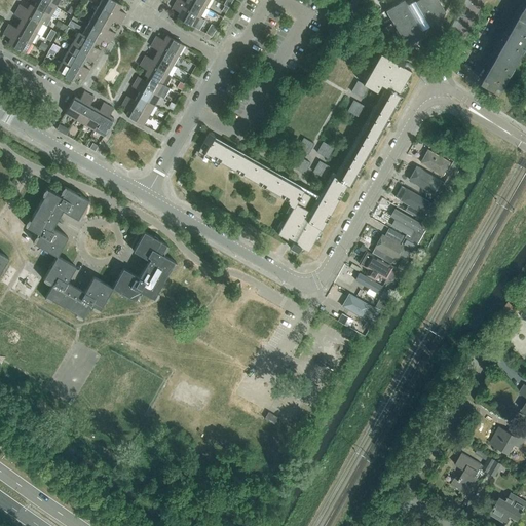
[(50,16),(57,6),(44,0),(33,0),(36,2),(34,6),(47,14),(50,16)]
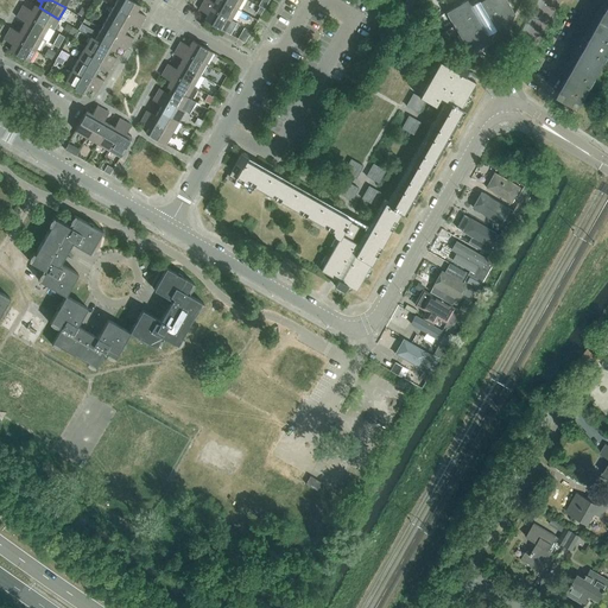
[(131,0),(116,0),(114,6),(143,23),(146,17),(137,11),(140,6),(131,0)]
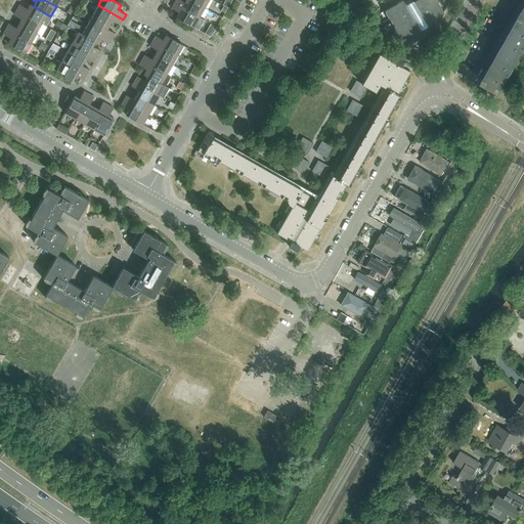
[(180,0),(175,0),(174,3),(199,17),(205,7),(190,0),(185,0),(185,2),(180,0)]
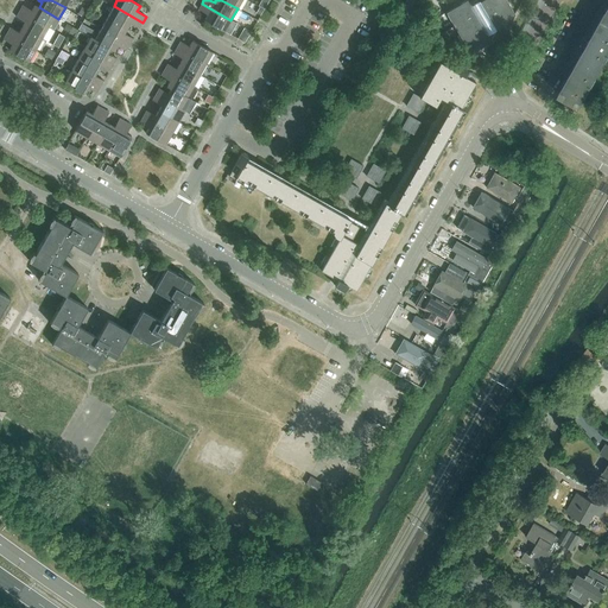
[(406,0),(399,13),(404,16),(413,0),(406,0)]
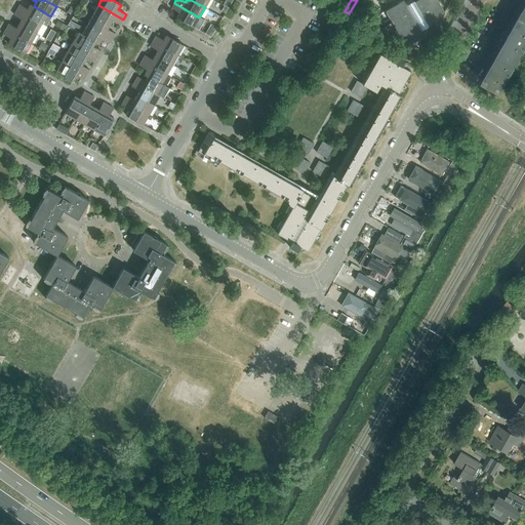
[(437,25),(444,12),(437,0),(403,0),(385,10),(406,46),(423,36),(420,30),(428,26),(433,23),(437,25)]
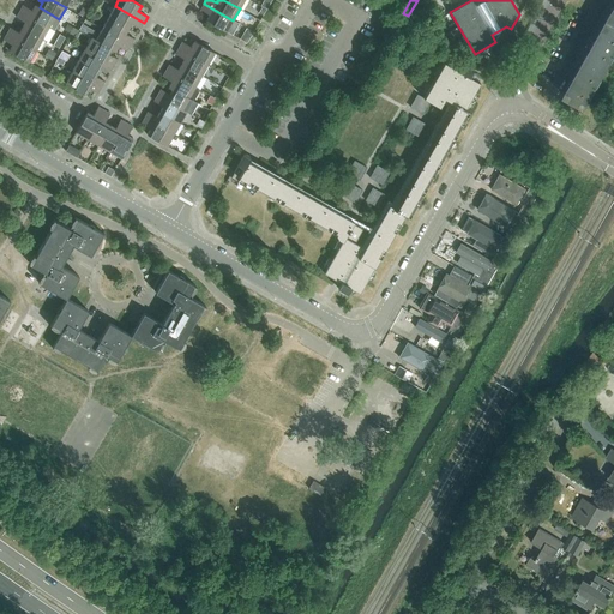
[(233,20),(204,4),(200,10),(210,14),(206,20),(227,31),(233,20)]
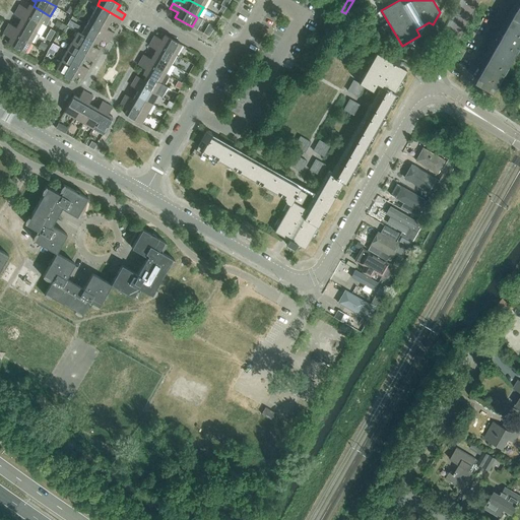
[(42,23),(47,14),(34,6),(30,4),(27,9),(19,4),(16,9),(42,23)]
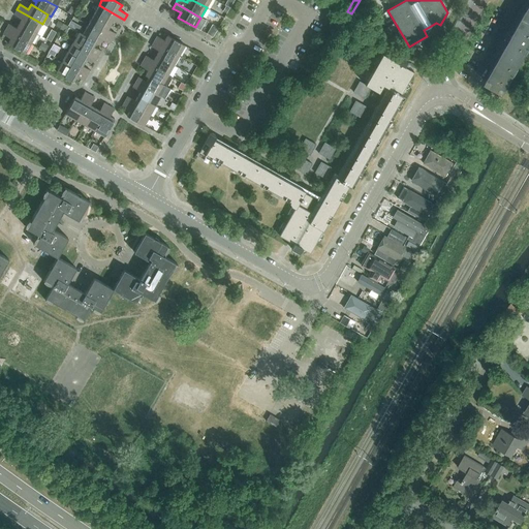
[(99,5),(94,14),(111,25),(114,20),(121,25),(124,20),(99,5)]
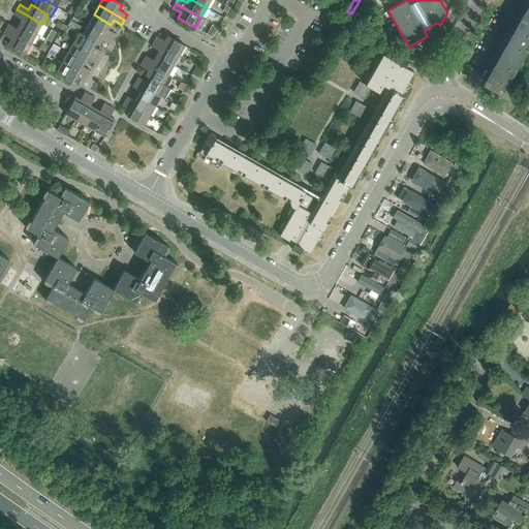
[(22,20),(20,24),(36,33),(42,24),(17,9),(14,14),(22,20)]
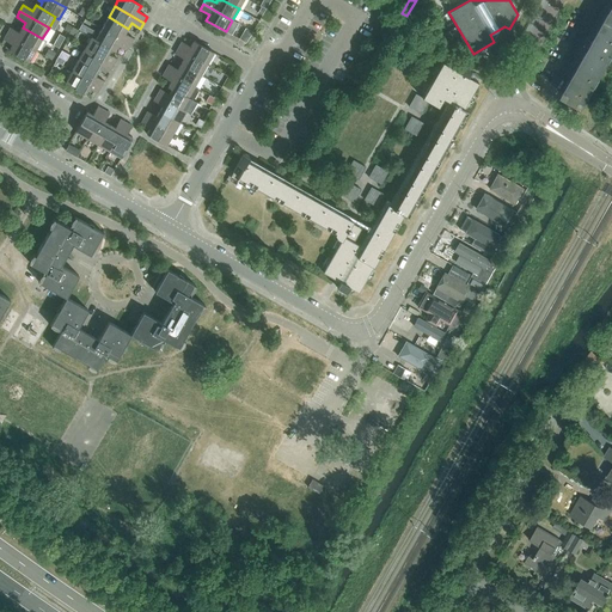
[(128,29),(109,17),(102,29),(130,44),(134,38),(126,34),(128,29)]
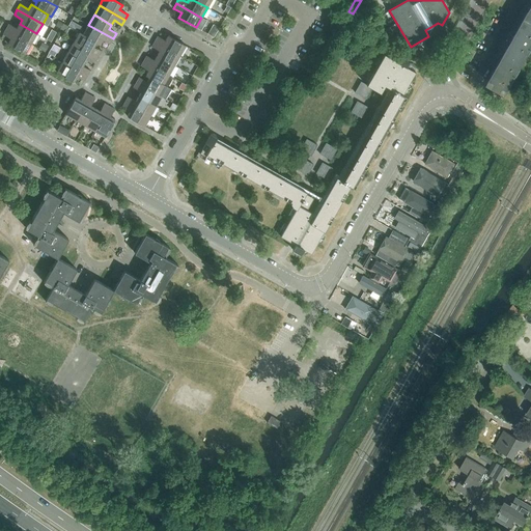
[(530,48),(530,20),(525,17),(506,50),(525,60),(530,48)]
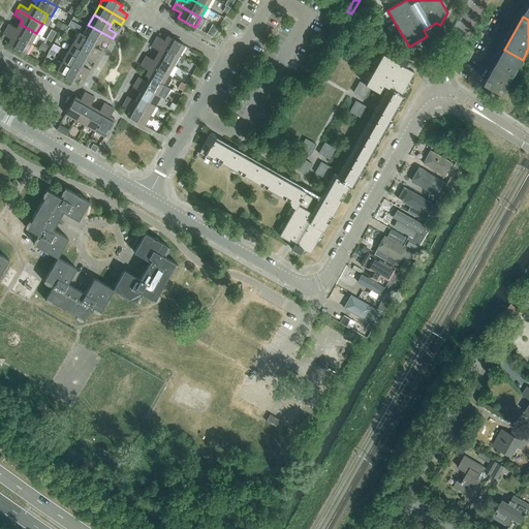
[(6,29),(31,43),(36,33),(20,24),(17,28),(9,24),(6,29)]
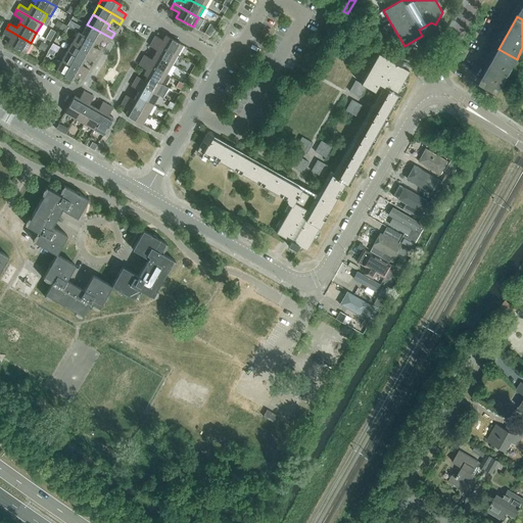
[(82,34),(95,42),(98,44),(101,39),(108,43),(111,38),(87,25),(82,34)]
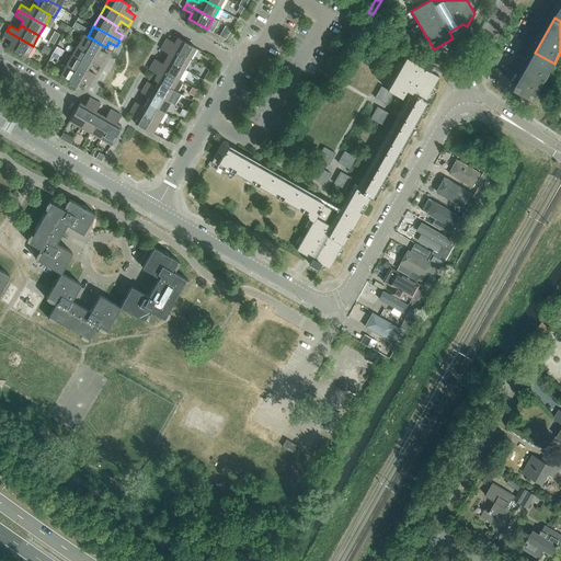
[(33,46),(7,31),(3,36),(11,41),(9,46),(26,57),(33,46)]
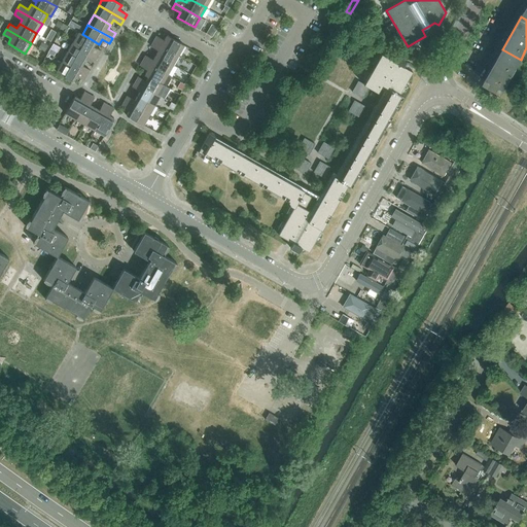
[(82,34),(79,32),(73,41),(98,56),(101,50),(93,46),(96,42),(82,34)]
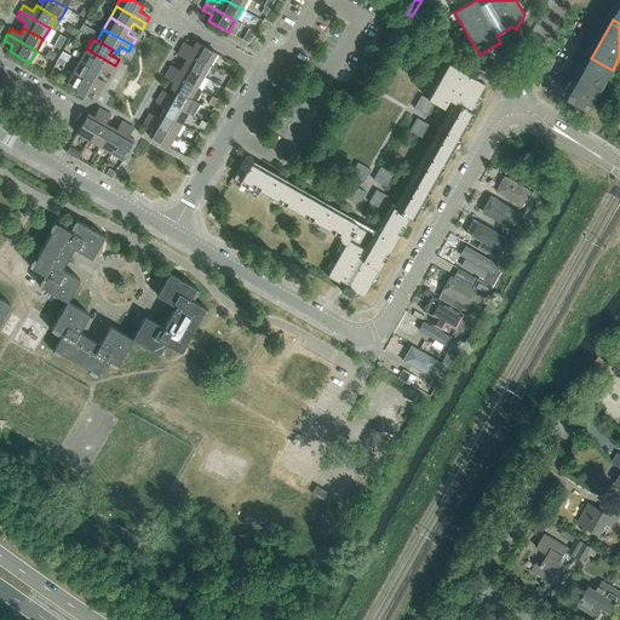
[(184,42),(181,49),(210,65),(217,53),(196,41),(194,47),(184,42)]
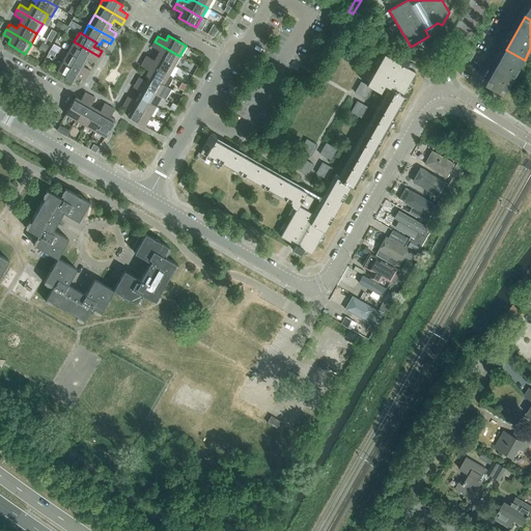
[(68,52),(85,61),(88,57),(95,61),(99,56),(74,42),(68,52)]
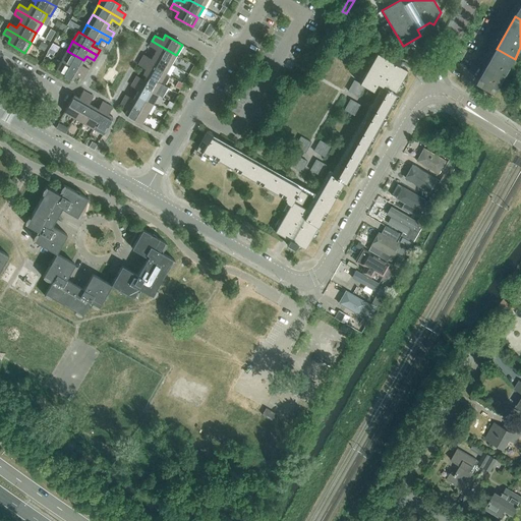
[(157,50),(154,54),(171,64),(176,55),(152,41),(149,46),(157,50)]
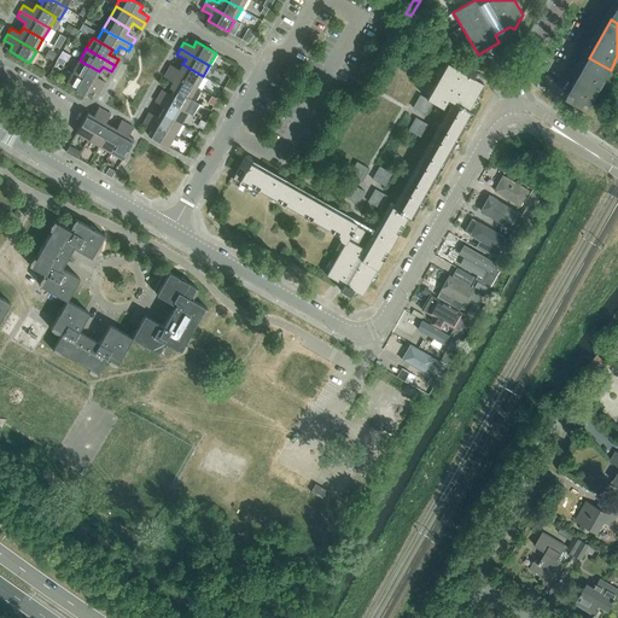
[(589,58),(567,97),(588,109),(611,70),(589,58)]
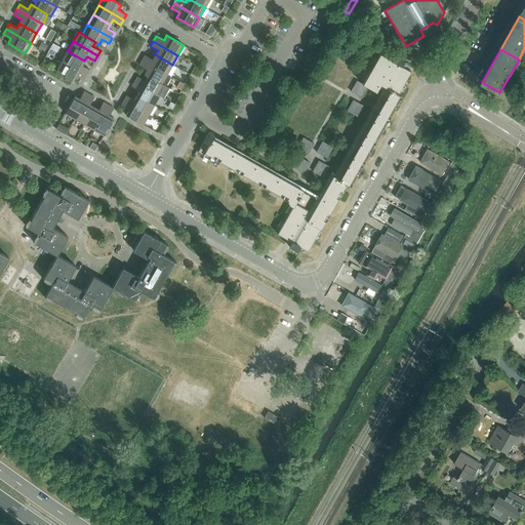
[(62,61),(86,75),(89,70),(82,66),(84,61),(68,51),(62,61)]
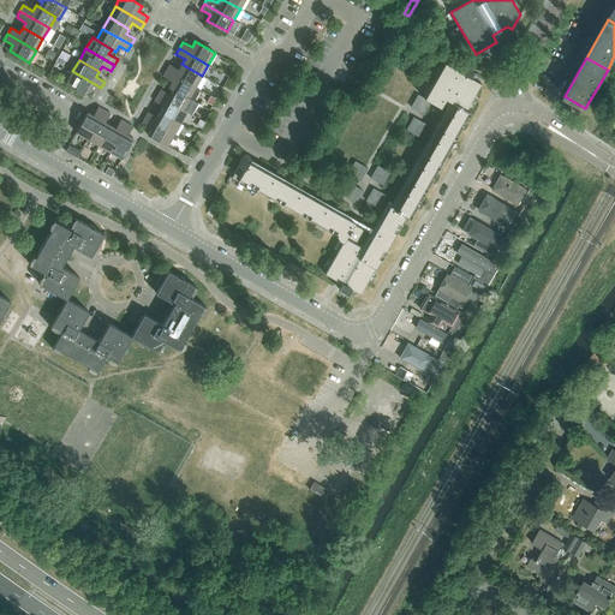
[(341,284),(338,290),(348,294),(352,290),(360,294),(405,215),(410,218),(470,112),(466,109),(481,83),(471,77),(473,71),(464,65),(460,71),(445,63),(424,99),(418,95),(411,107),(423,114),(430,102),(441,108),(446,99),(453,103),(394,208),(389,206),(364,249),(356,244),(363,230),(353,225),(354,222),(249,162),(250,159),(244,155),(238,167),(240,168),(233,180),(257,193),(260,190),(340,236),(339,237),(339,239),(342,242),(324,274),(341,284)]
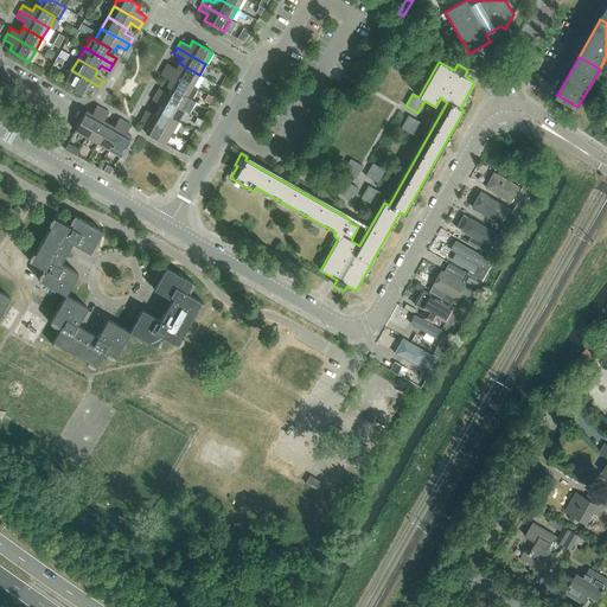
[(165,70),(193,85),(199,75),(179,63),(177,69),(167,64),(165,70)]
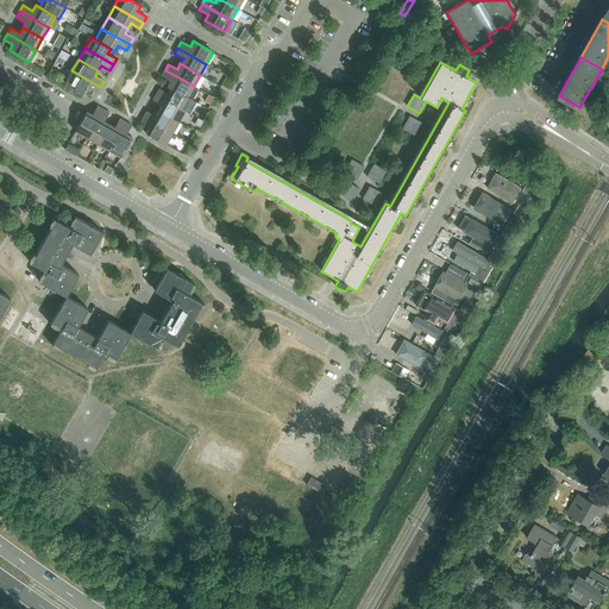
[(100,87),(71,70),(66,82),(85,93),(88,88),(98,93),(100,87)]
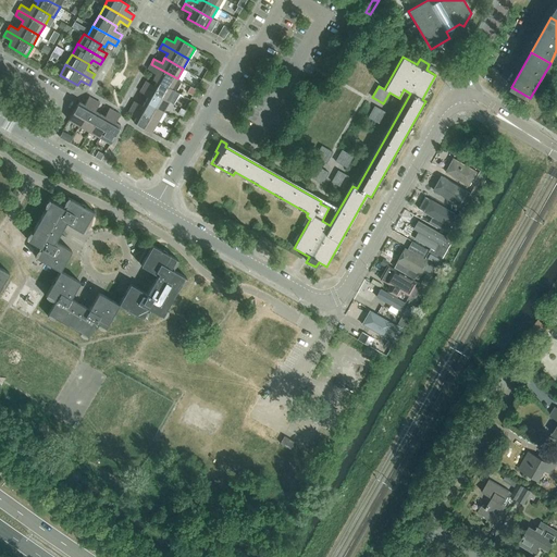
[(152,79),(157,82),(157,81),(171,89),(171,88),(177,78),(151,64),(148,70),(156,74),(152,79)]
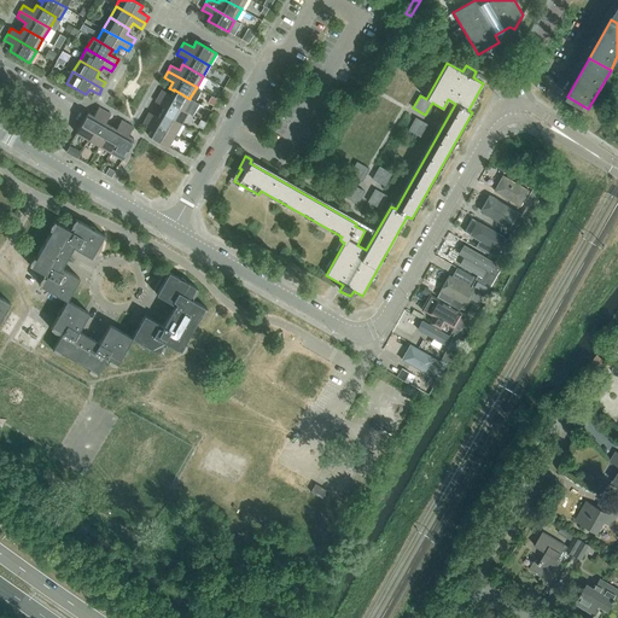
[(158,95),(187,112),(194,100),(190,98),(190,99),(174,89),(174,91),(172,95),(162,89),(158,95)]
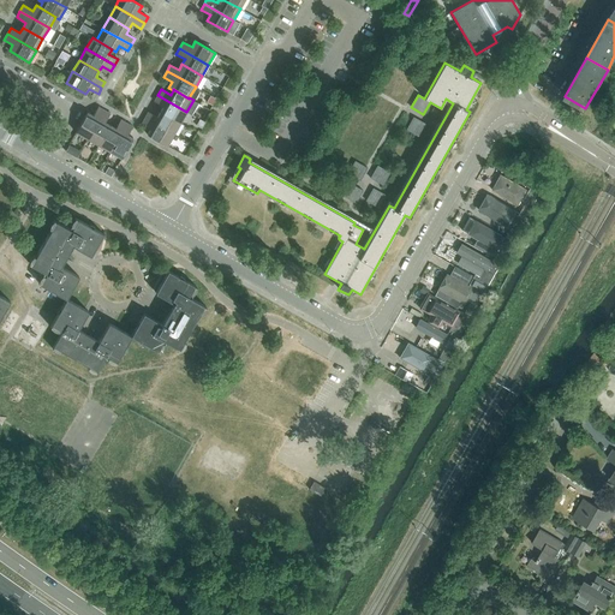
[(160,112),(180,123),(186,112),(157,95),(154,101),(163,107),(160,112)]
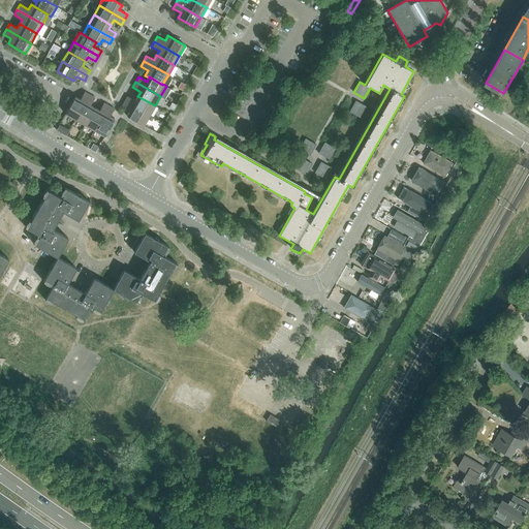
[(65,114),(75,120),(89,95),(84,92),(80,99),(75,97),(65,114)]
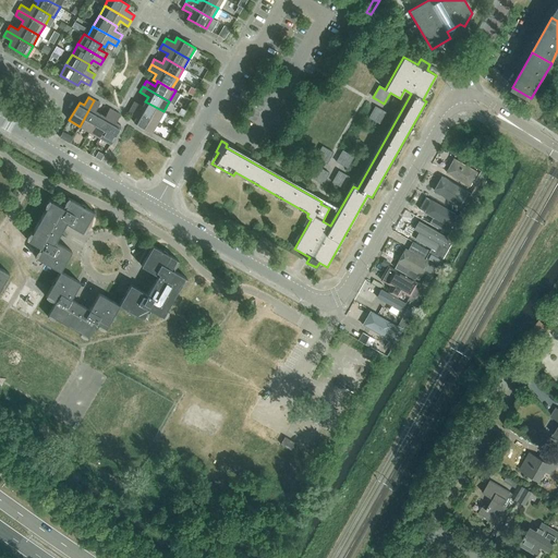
[(80,126),(89,132),(100,114),(95,111),(99,104),(94,100),(80,126)]
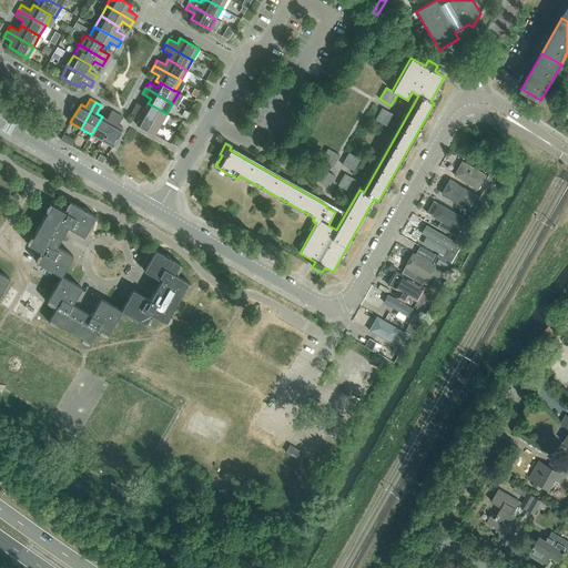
[(134,109),(161,124),(166,113),(148,103),(145,108),(137,103),(134,109)]
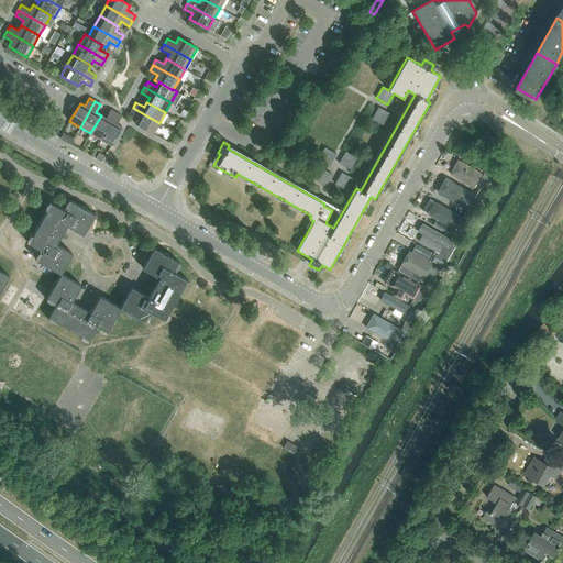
[(390,113),(378,107),(372,119),(384,125),(390,113)]
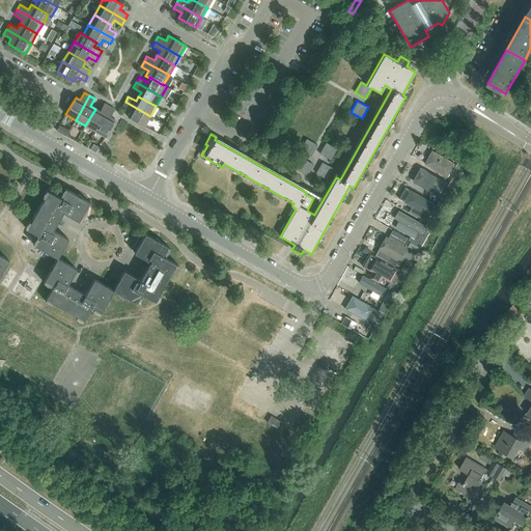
[(150,116),(126,102),(122,107),(130,111),(127,116),(144,127),(150,116)]
